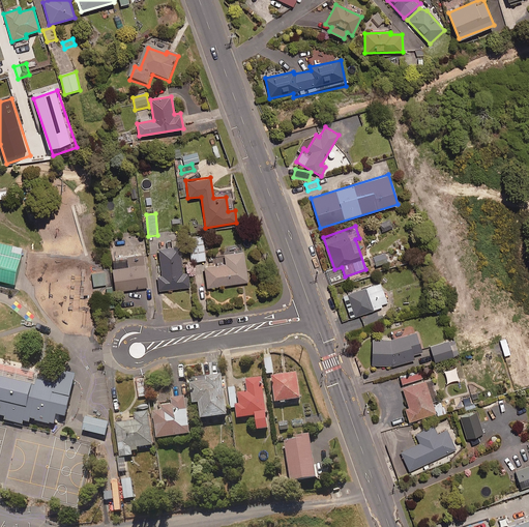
[(193,263),(205,261),(203,237),(189,238),(193,263)]
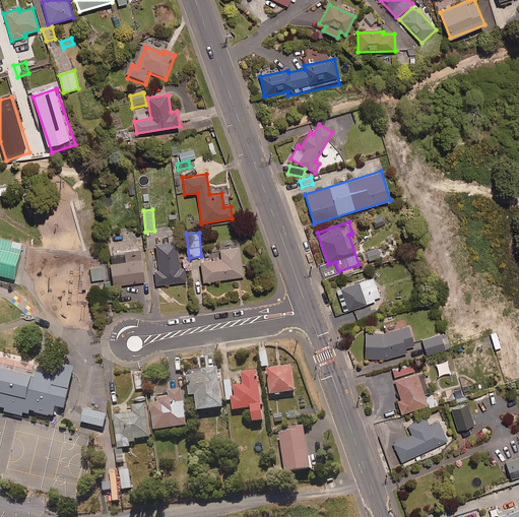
[(185,268),(179,269),(176,241),(155,244),(158,274),(155,274),(156,285),(186,282),(185,268)]
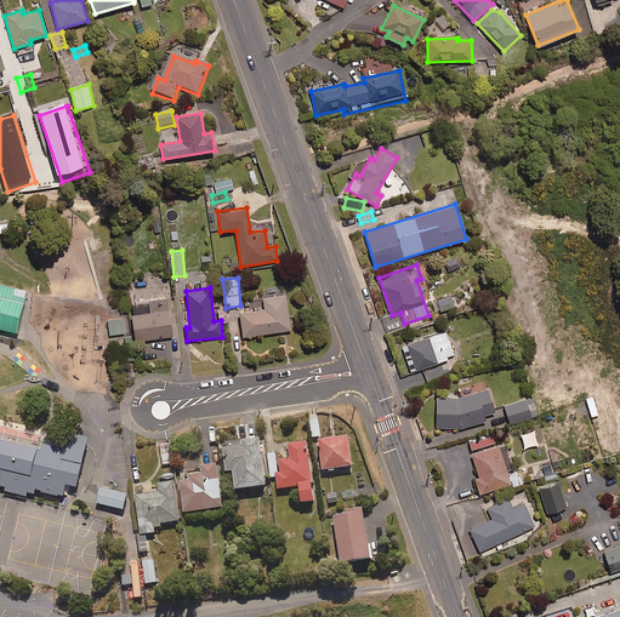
[(28,296),(0,289),(0,335),(18,340),(28,296)]
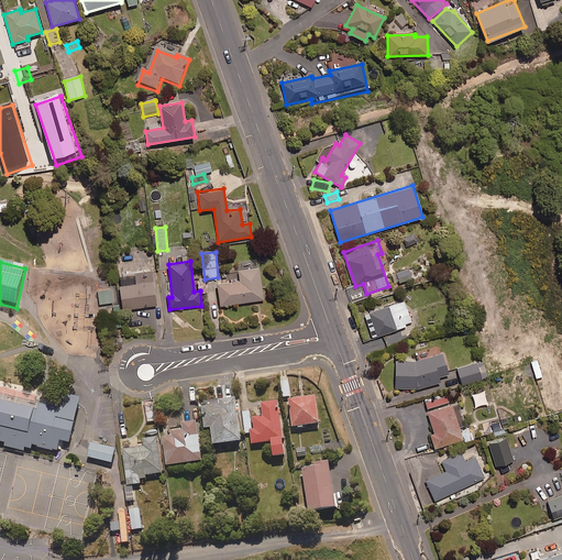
[(219,306),(264,300),(260,267),(238,271),(239,281),(217,284),(219,306)]
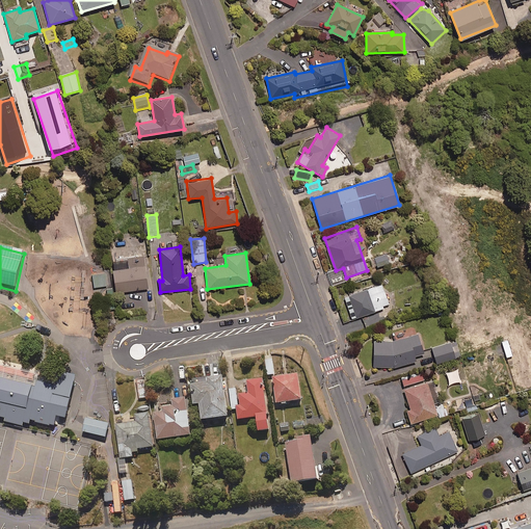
[(377,268),(390,263),(386,254),(374,259),(377,268)]
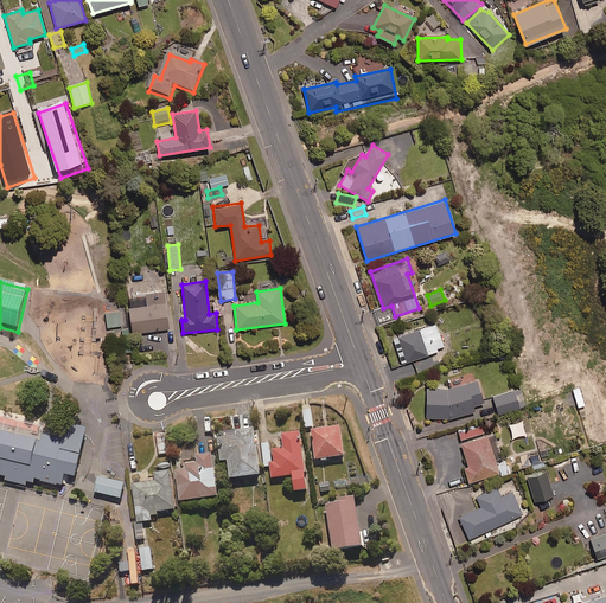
[(165,299),(155,299),(155,294),(127,297),(131,334),(168,329),(165,299)]
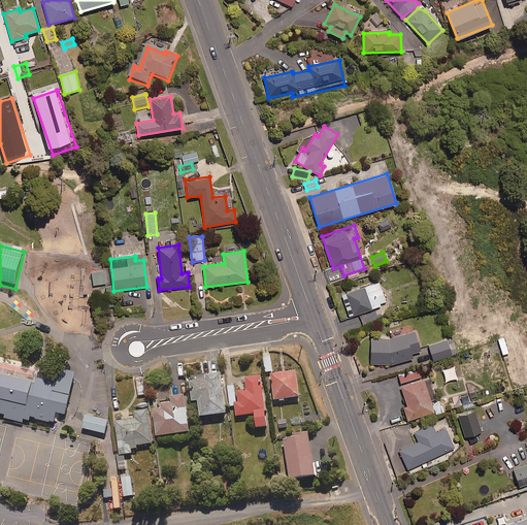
[(94,287),(105,285),(104,271),(92,272),(94,287)]
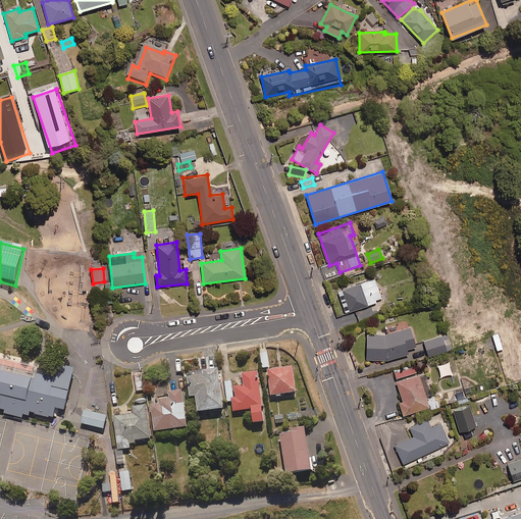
[(344,315),(382,301),(375,279),(336,293),(344,315)]
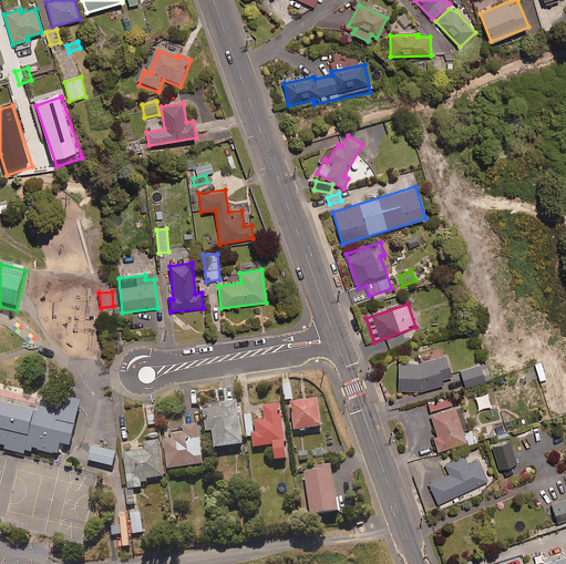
[(442,380),(452,378),(444,351),(422,358),(423,361),(395,368),(403,395),(419,390),(420,392),(443,386),(442,380)]
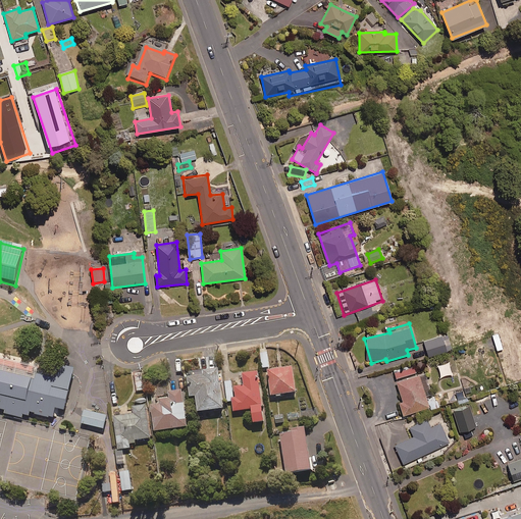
[(427,358),(453,351),(448,335),(422,344),(427,358)]
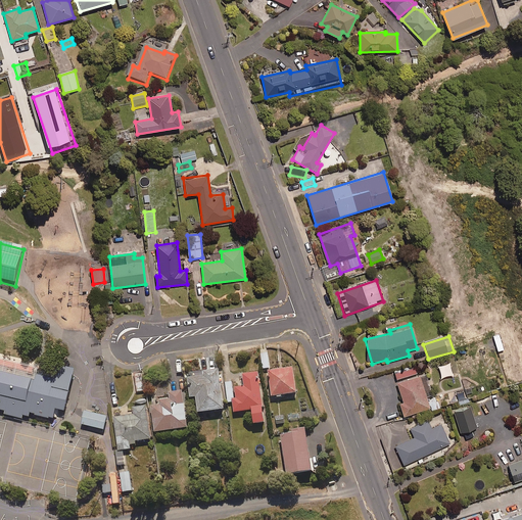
[(264,371),(270,370),(269,356),(262,356),(264,371)]
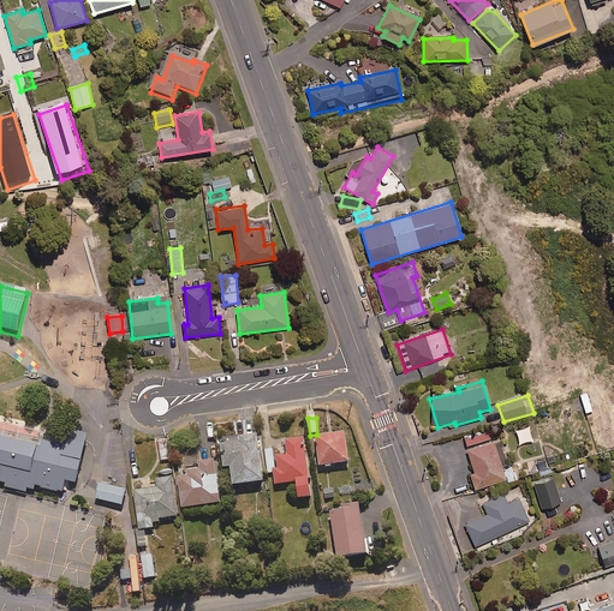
[(501,441),(492,443),(488,431),(464,438),(474,472),(470,474),(475,489),(506,479),(501,463),(508,461),(501,441)]
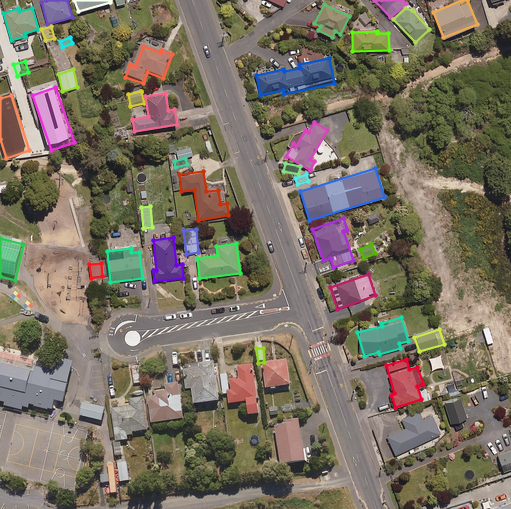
[(266,390),(291,386),(287,361),(262,365),(266,390)]
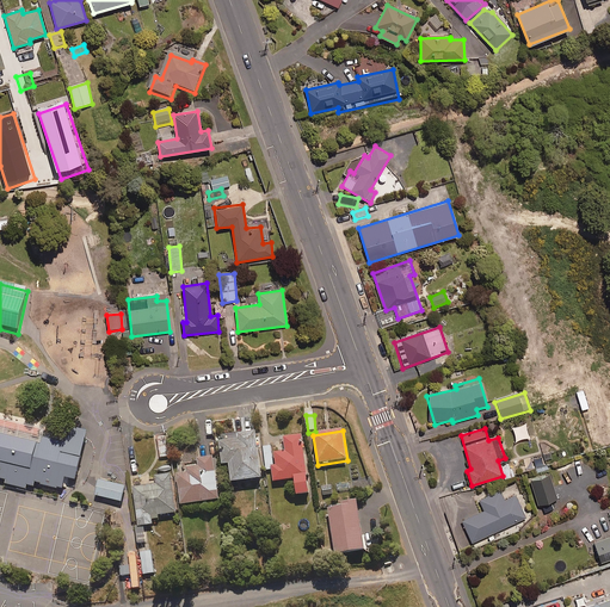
[(0,485),(26,493),(28,488),(34,489),(35,485),(62,491),(65,481),(76,483),(87,437),(68,432),(65,447),(43,441),(42,447),(0,437),(0,485)]
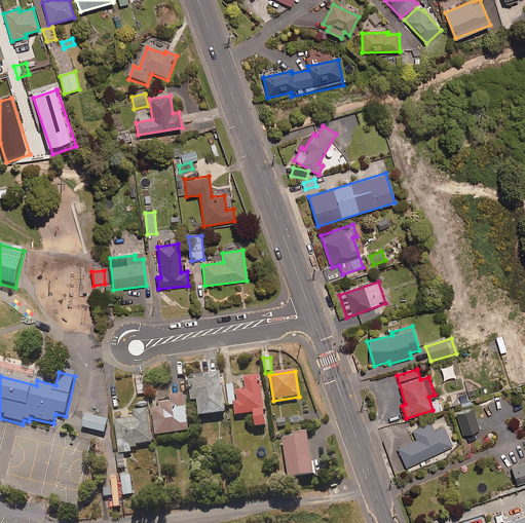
[(199,416),(225,413),(221,373),(204,375),(205,378),(189,379),(191,401),(197,401),(199,416)]
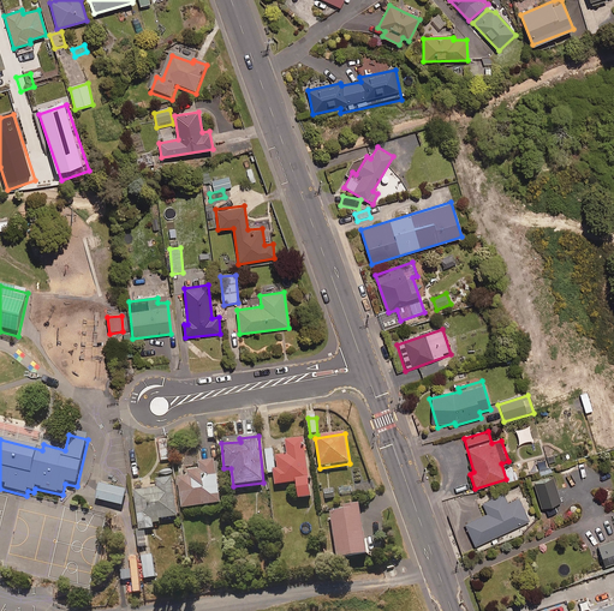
[(299,501),(311,498),(304,439),(286,442),(288,456),(274,457),(274,451),(267,451),(270,475),(275,474),(276,486),(297,484),(299,501)]
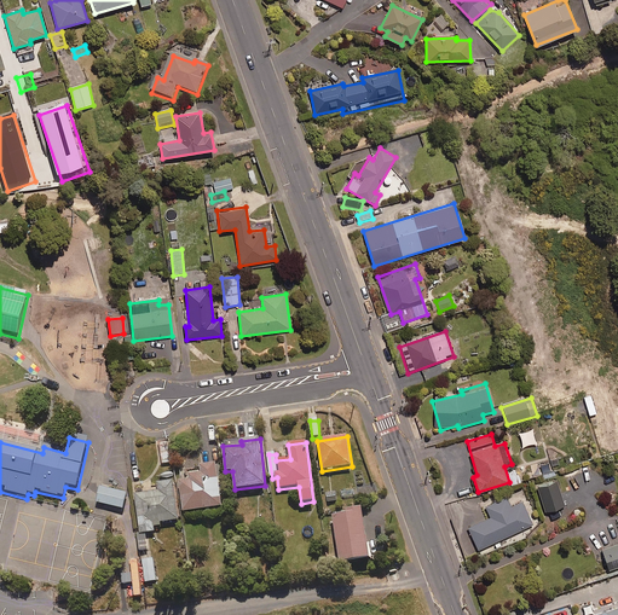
[(184,512),(223,508),(217,464),(201,466),(201,473),(190,475),(190,481),(179,482),(184,512)]
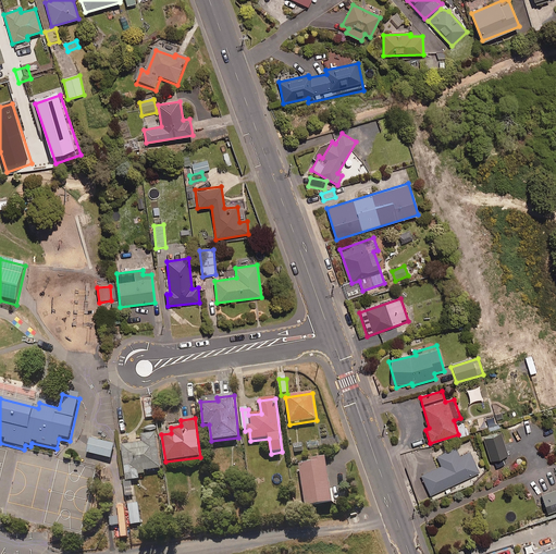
[(469,435),(466,425),(457,427),(460,438),(469,435)]
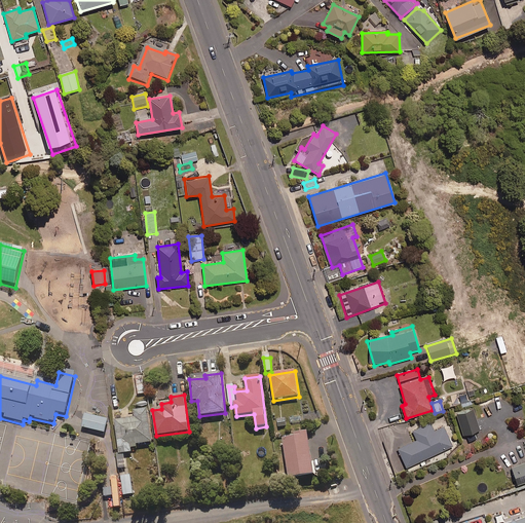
[(464,437),(480,432),(471,403),(462,406),(464,411),(456,414),(464,437)]
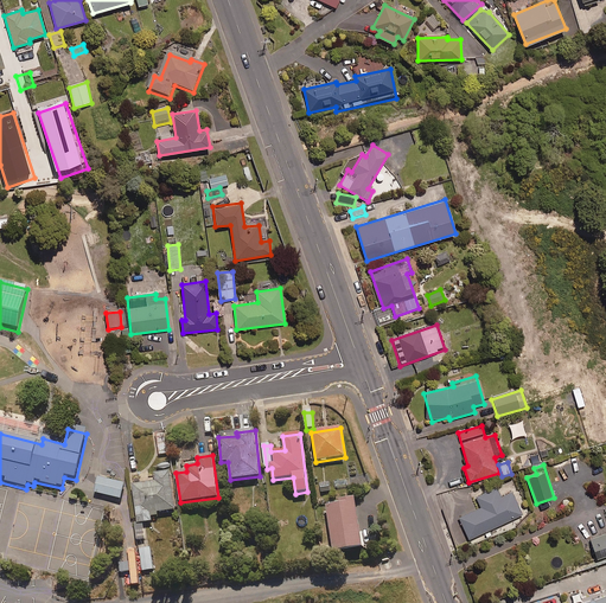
[(158,513),(176,512),(171,473),(155,475),(157,482),(133,485),(138,525),(135,525),(138,543),(146,541),(144,524),(159,523),(158,513)]
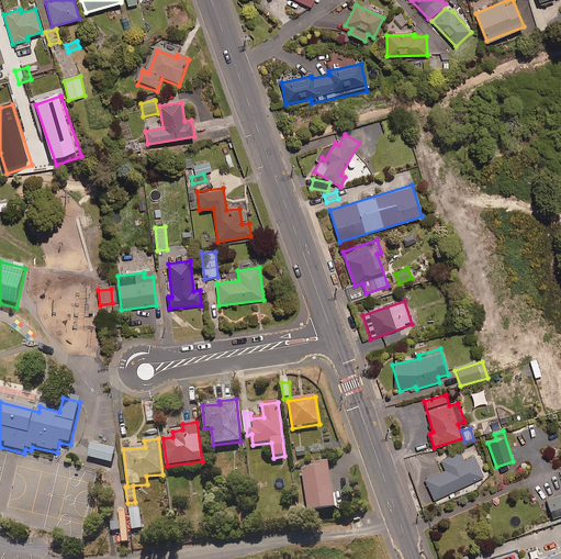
[(116,451),(91,446),(88,460),(113,467),(116,451)]
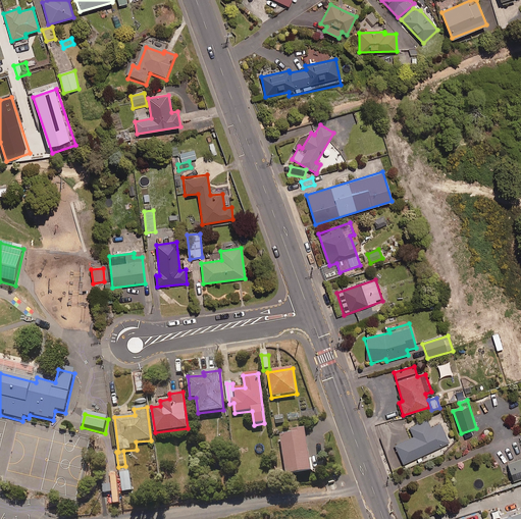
[(440,424),(431,428),(427,420),(409,428),(413,438),(396,447),(403,465),(450,445),(440,424)]
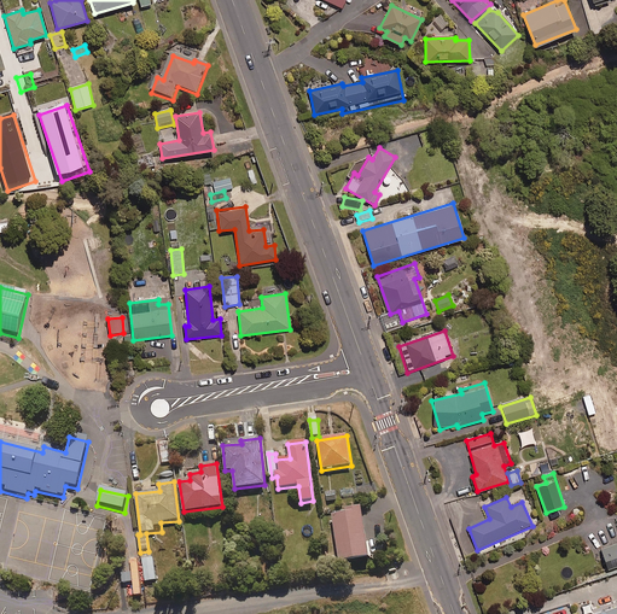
[(339,562),(370,559),(362,507),(345,509),(347,513),(332,515),(339,562)]
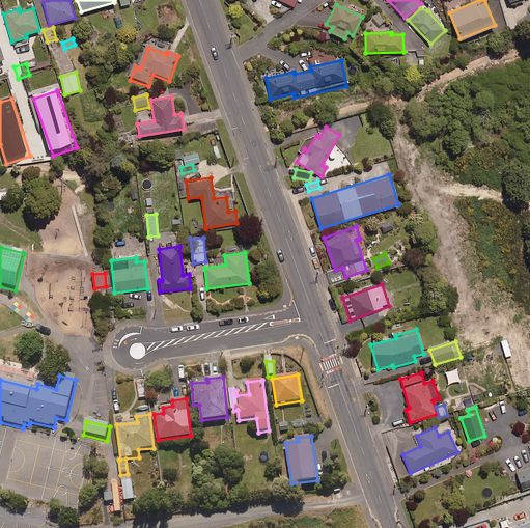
[(529,471),(518,476),(524,493),(529,491),(529,471)]
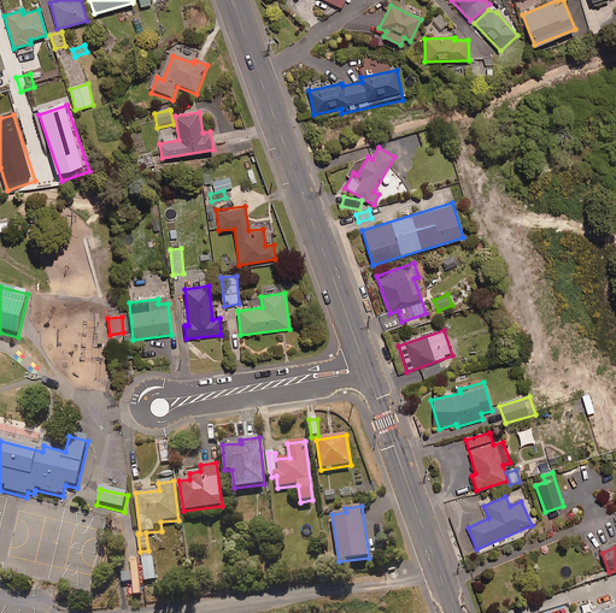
[(145,582),(156,582),(153,559),(144,560),(145,582)]
